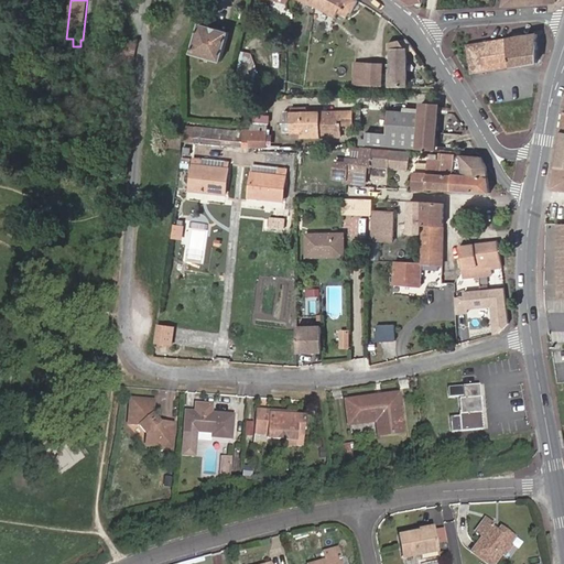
[(296,0),(314,7),(335,18),(340,8),(351,12),(357,0),(356,0),(296,0)]
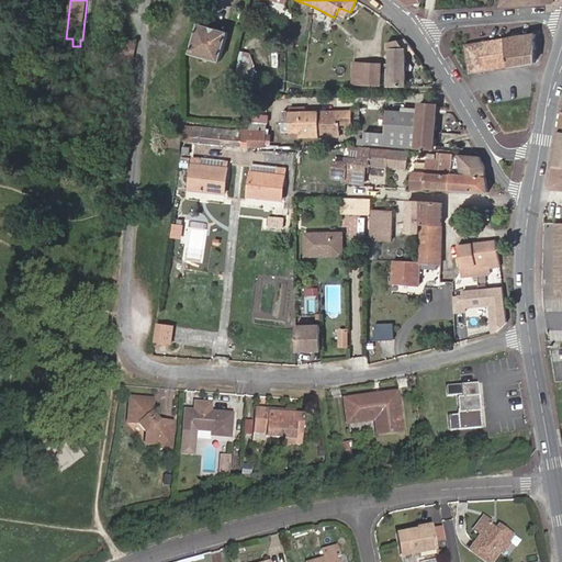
[(403,0),(422,13),(422,12),(424,0),(403,0)]
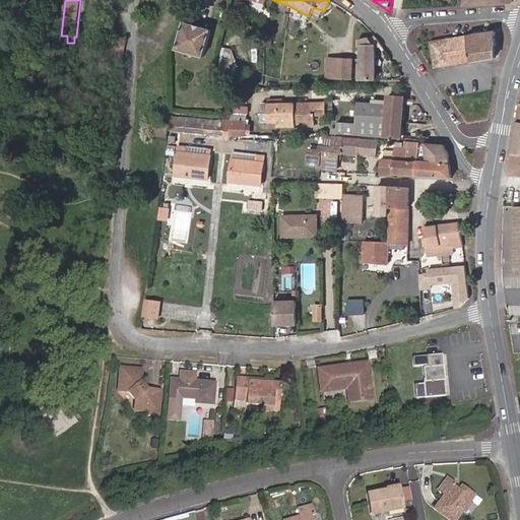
[(114,55),(123,56),(126,38),(118,36),(120,24),(106,21),(99,56),(113,58),(114,55)]
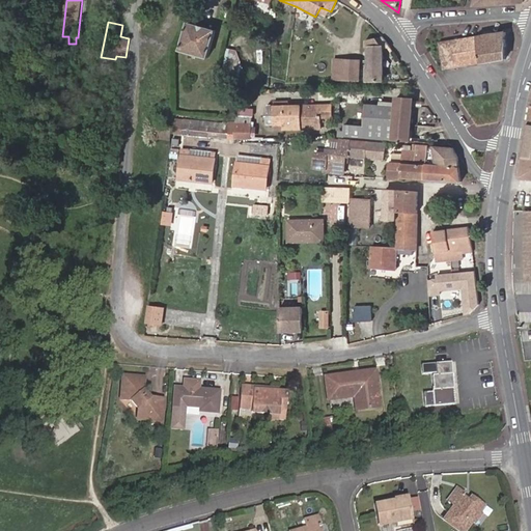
[(183,51),(207,58),(216,31),(190,24),(183,51)]
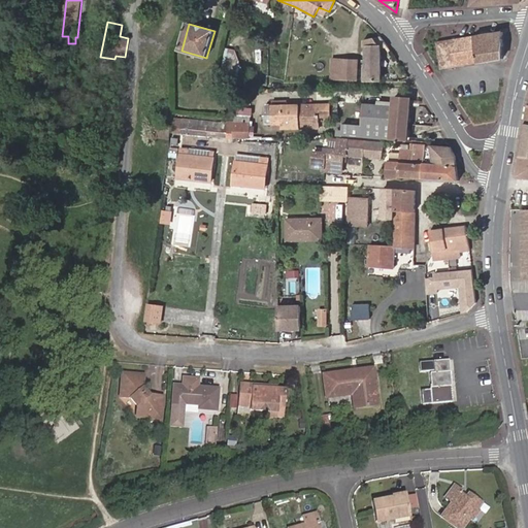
[(434,42),(438,68),(501,59),(502,32),(488,34),(487,31),(486,30),(481,31),(480,32),(480,35),(434,42)]
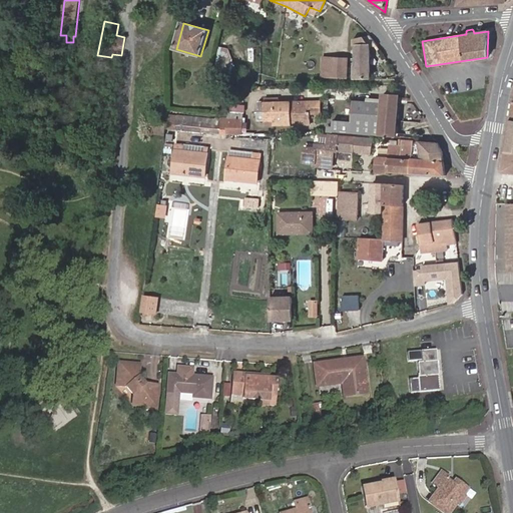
[(378,45),(372,36),(365,37),(369,45),(371,45),(378,45)]
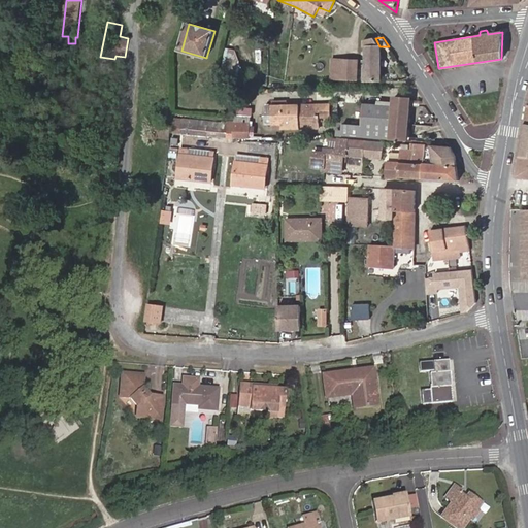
[(366,67),(365,67),(365,80),(383,80),(382,46),(380,46),(366,46),(366,67)]
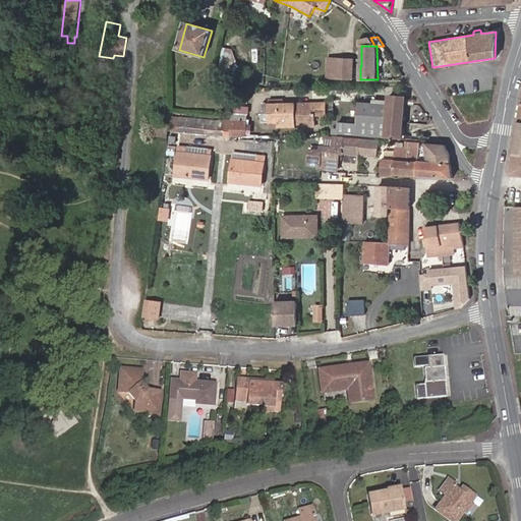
[(223,48),(223,58),(234,58),(234,48),(223,48)]
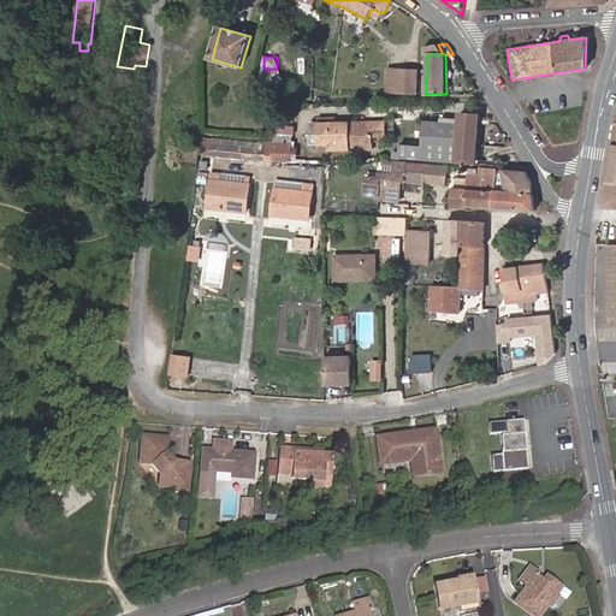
[(288,59),(282,65),(290,76),(296,71),(288,59)]
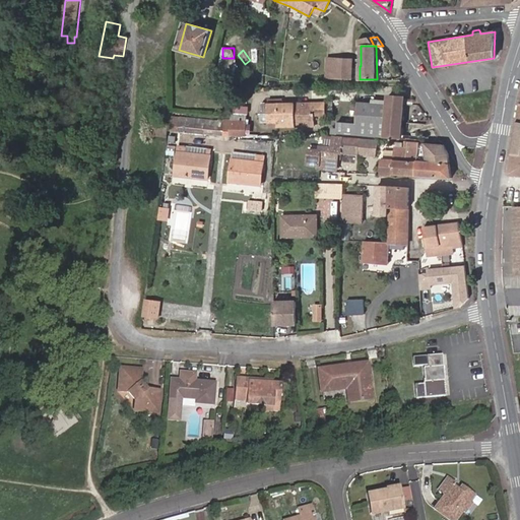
[(352,78),(353,60),(327,59),(327,77),(352,78)]
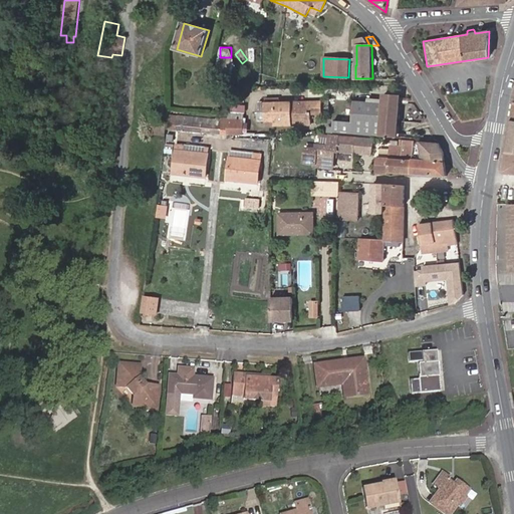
[(229,76),(217,69),(212,78),(224,85),(229,76)]
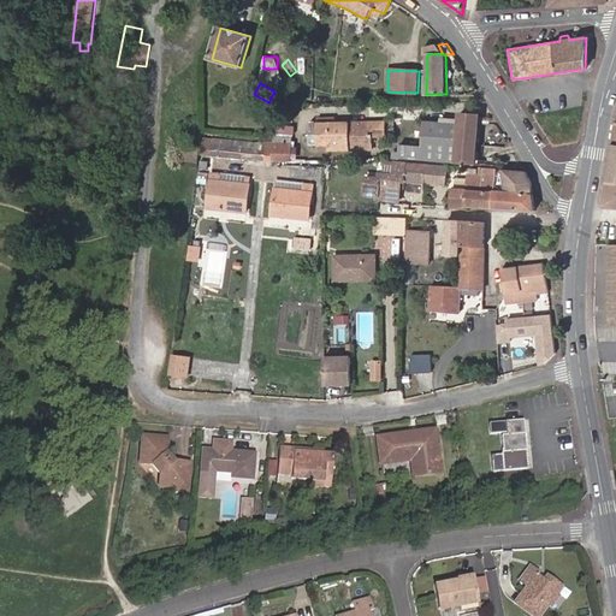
[(475,163),(478,116),(458,114),(458,123),(424,122),(422,146),(421,159),(475,163)]
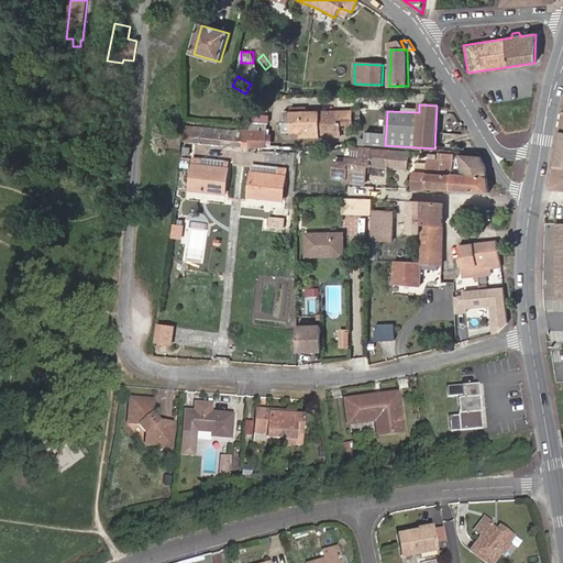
[(308,110),(291,111),(293,139),(343,136),(342,124),(341,113),(308,114),(308,110)]
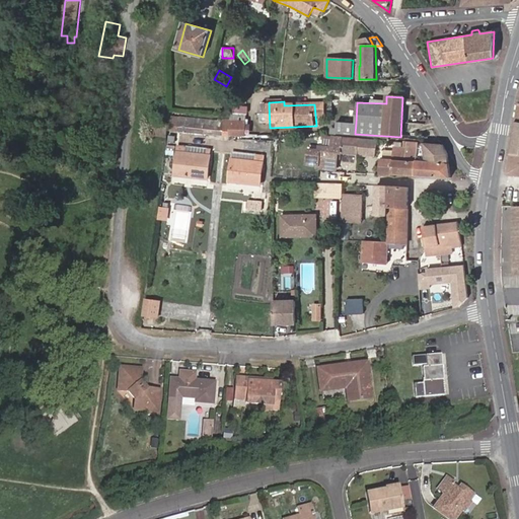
[(327,104),(314,104),(315,115),(327,115),(327,104)]
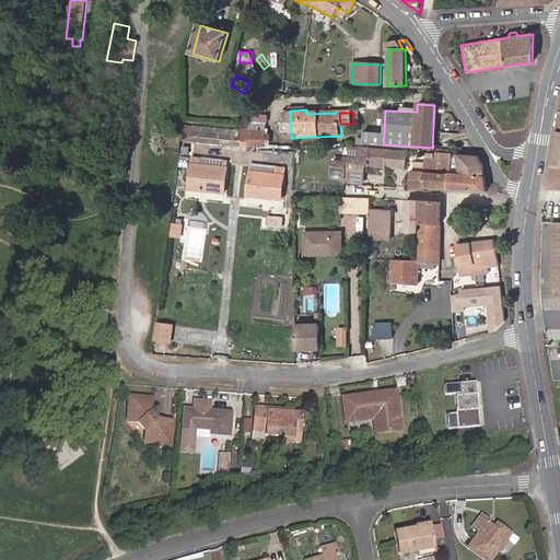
[(193,142),(194,131),(197,131),(198,126),(183,124),(182,132),(181,141),(193,142)]
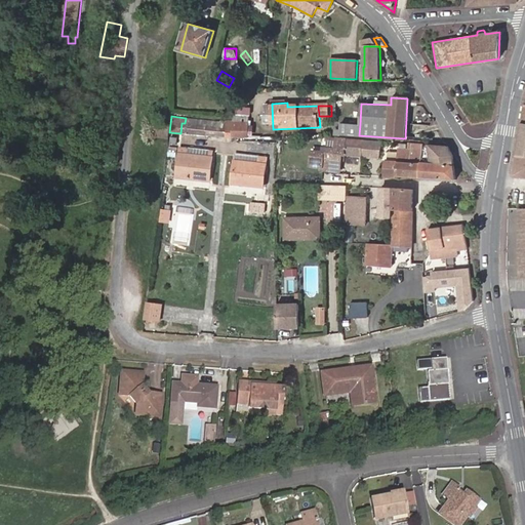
[(182,123),(180,133),(226,137),(227,129),(231,130),(232,121),(223,120),(223,121),(186,118),(185,123),(182,123)]
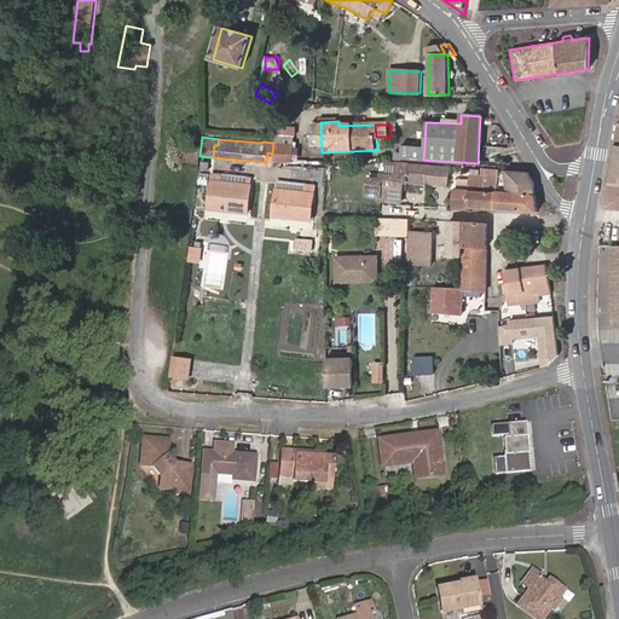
[(180,160),(198,162),(200,156),(201,146),(183,144),(180,160)]
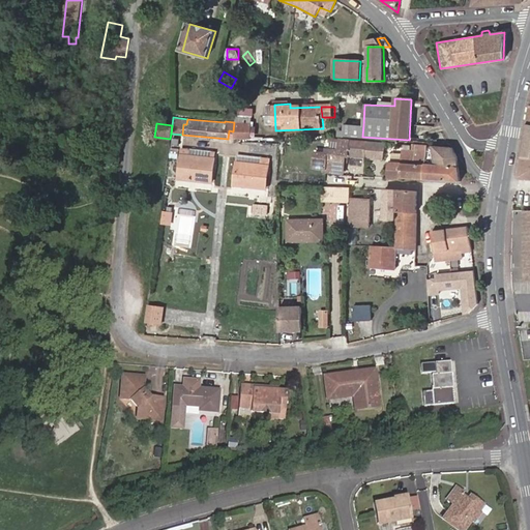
[(362,137),(363,125),(343,124),(342,136),(362,137)]
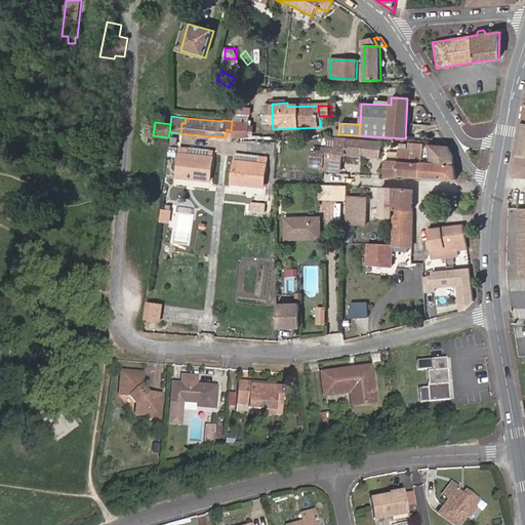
[(234,125),(233,138),(250,138),(249,125),(234,125)]
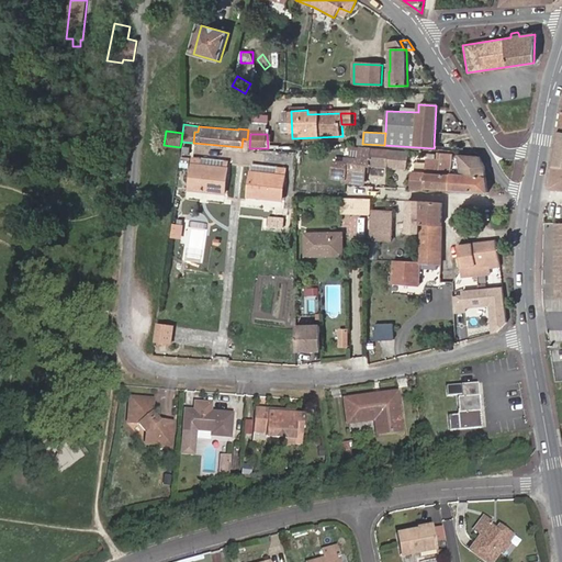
[(408,152),(359,148),(358,160),(347,159),(347,161),(345,179),(345,182),(363,184),(366,166),(407,170),(408,152)]
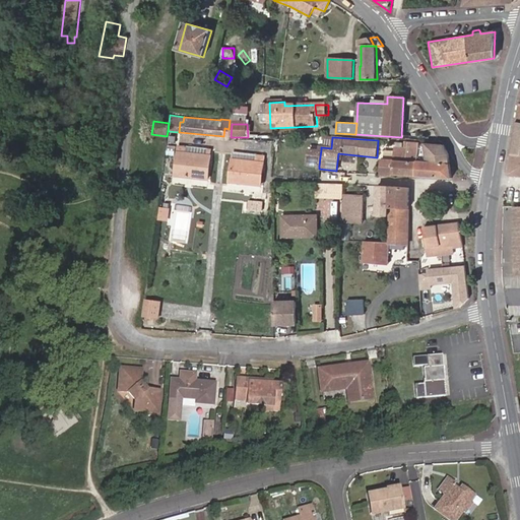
[(449,153),(448,152),(445,144),(427,143),(418,143),(417,149),(416,175),(452,178),(450,165),(449,153)]
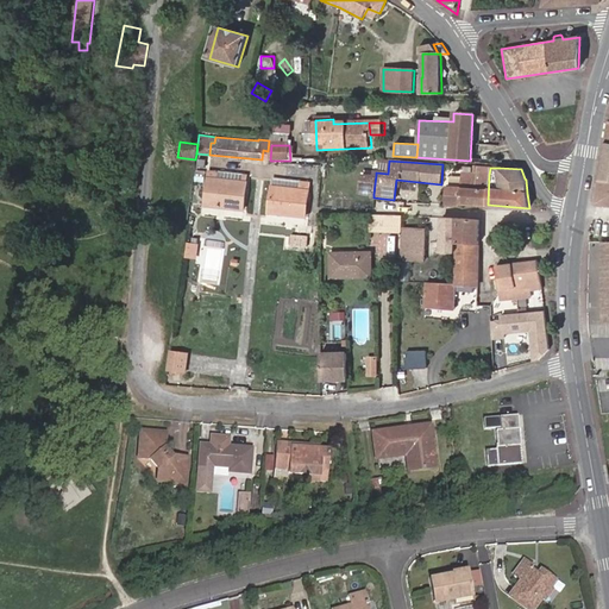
[(374,194),(376,175),(363,174),(360,193),(374,194)]
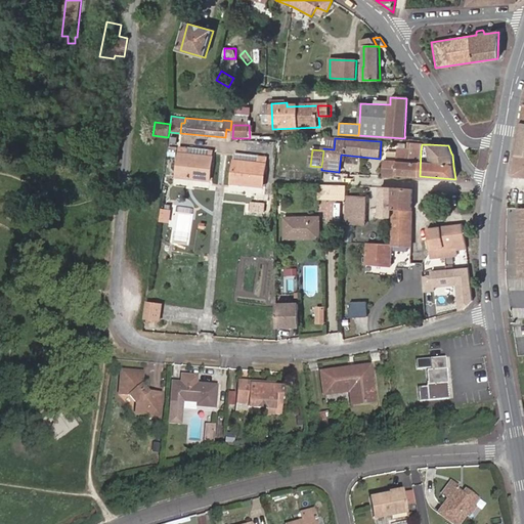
[(420,176),(421,150),(404,149),(398,149),(397,162),(384,162),(383,177),(395,178),(396,175),(420,176)]
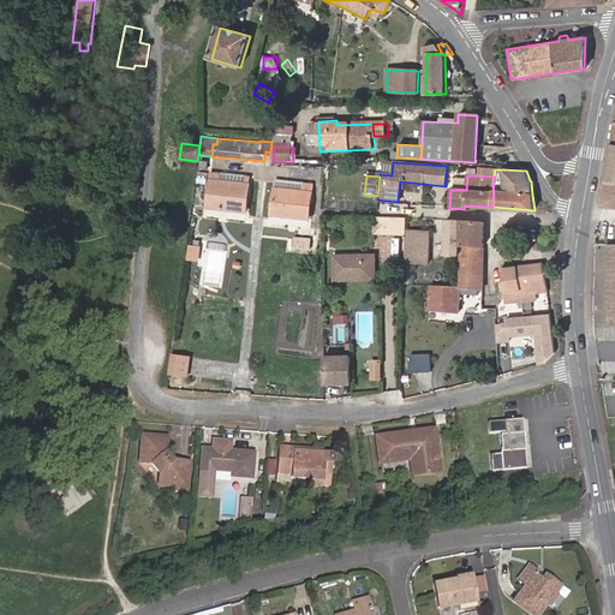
[(246,212),(250,184),(212,179),(208,208),(246,212)]
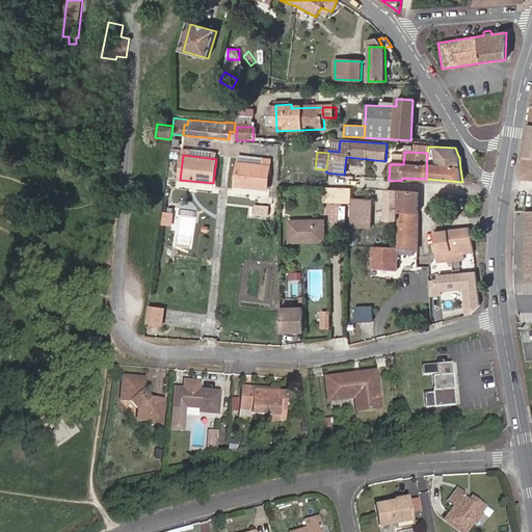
[(239,156),(238,163),(269,167),(270,159),(239,156)]
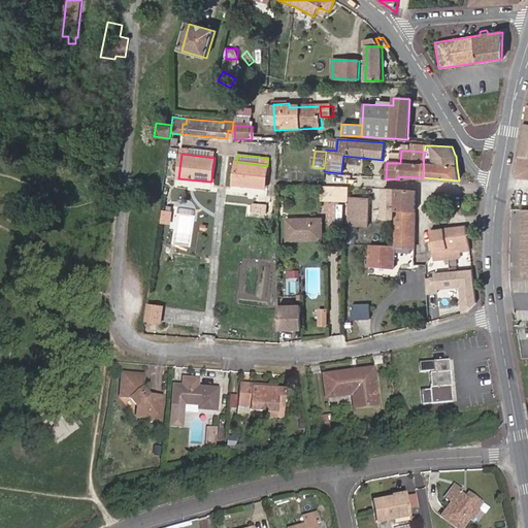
[(527,157),(520,157),(517,176),(527,176),(527,157)]
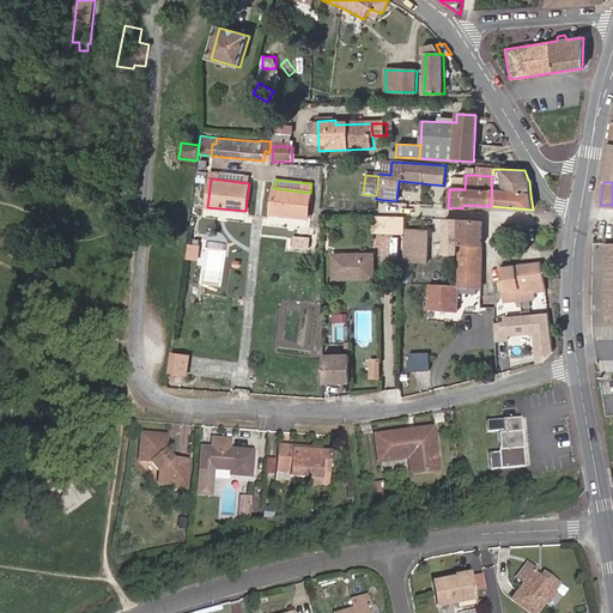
[(274,188),(272,213),(308,218),(310,193),(274,188)]
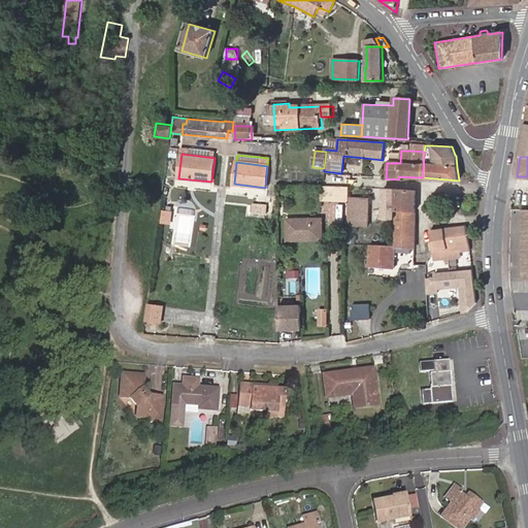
[(328,189),(328,203),(347,203),(347,189),(328,189)]
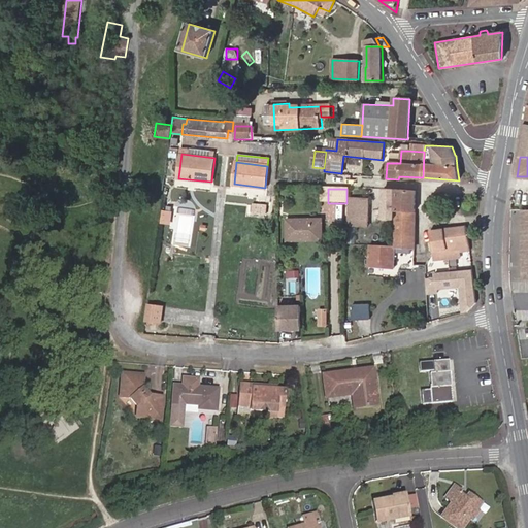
[(417,191),(384,189),(384,208),(395,209),(416,211),(417,191)]
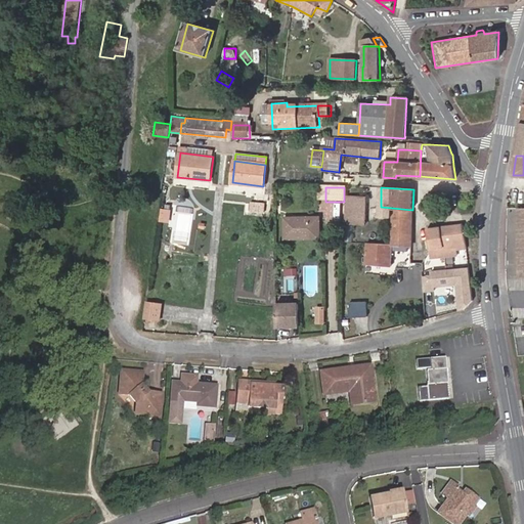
[(366,219),(367,195),(350,195),(349,219),(366,219)]
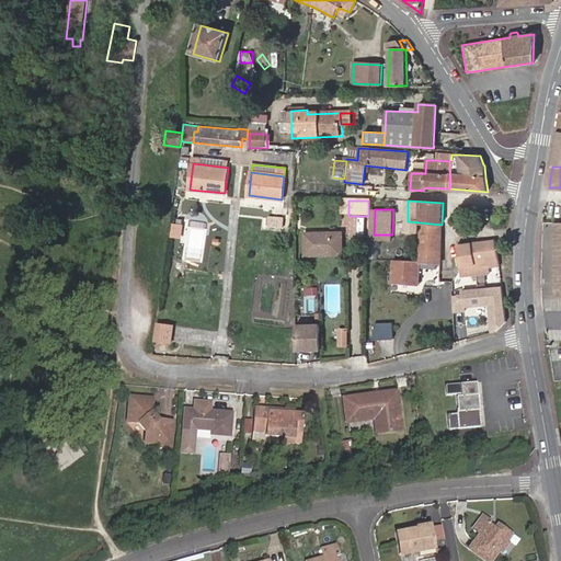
[(284,217),(270,217),(268,227),(283,228),(284,217)]
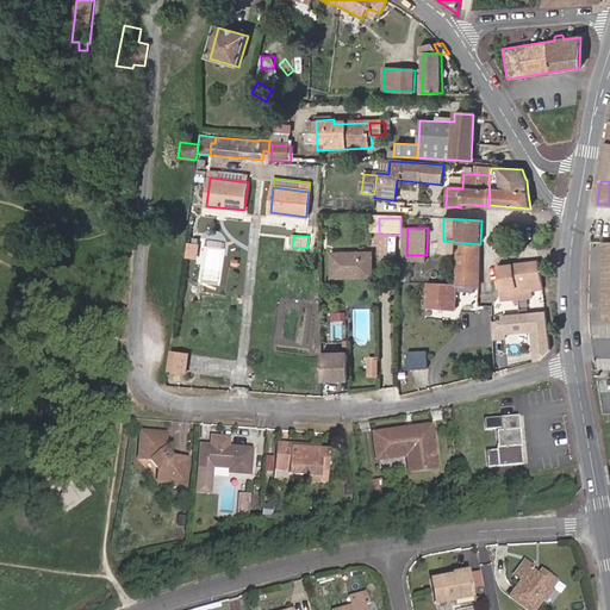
[(456,253),(456,242),(443,241),(443,253),(456,253)]
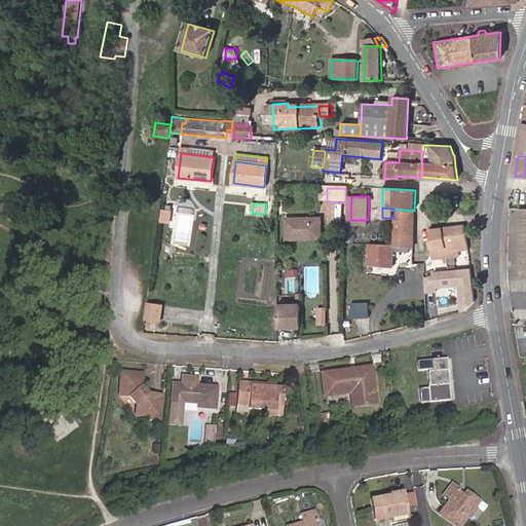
[(393,243),(368,243),(367,264),(393,267),(393,252),(395,247),(409,248),(414,248),(414,211),(393,209),(393,243)]
